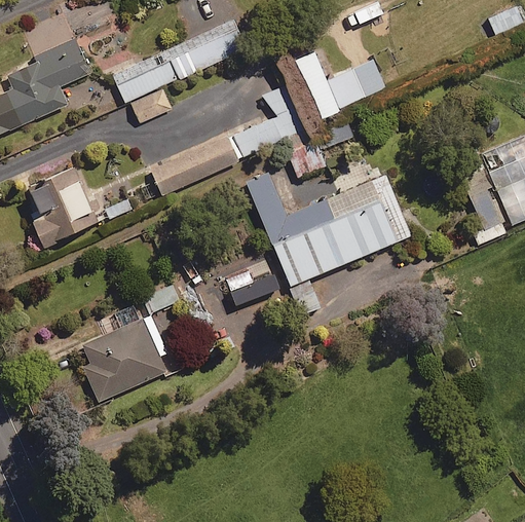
[(524,16),(520,5),(488,20),(495,36),(524,22),(524,16)]
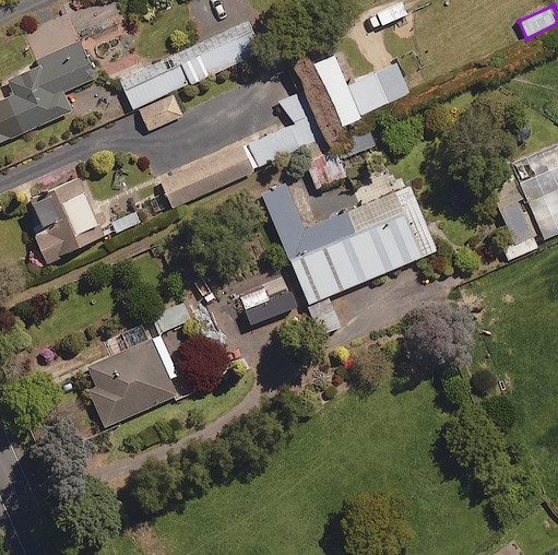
[(259,54),(246,24),(120,82),(134,110),(139,108),(150,132),(182,117),(171,94),(259,54)]
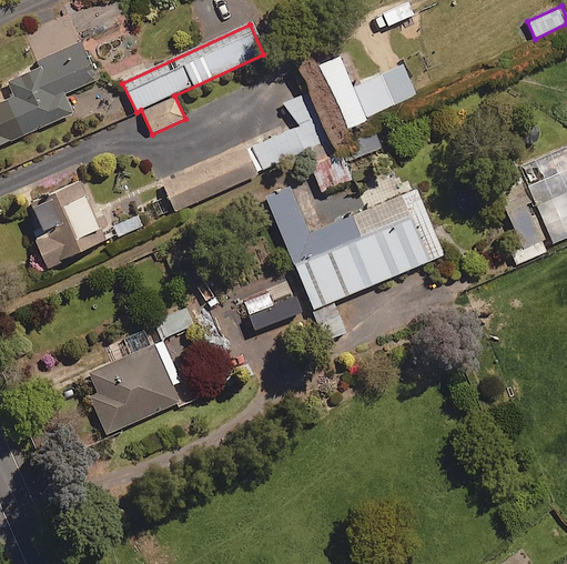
[(98,79),(81,43),(37,63),(38,68),(6,82),(13,98),(0,103),(0,130),(6,143),(72,113),(63,94),(98,79)]
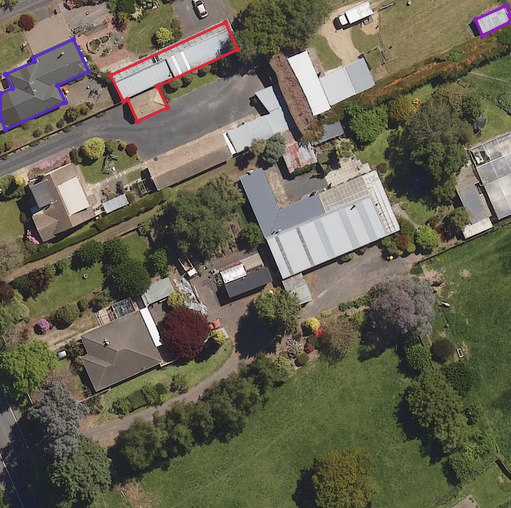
[(305,49),(286,58),(312,114),(376,84),(362,54),(317,75),(305,49)]
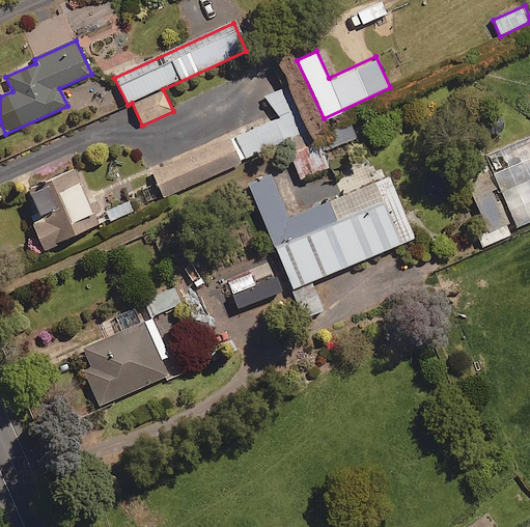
[(275,117),(233,138),(244,159),(306,128),(285,86),(265,96),(275,117)]
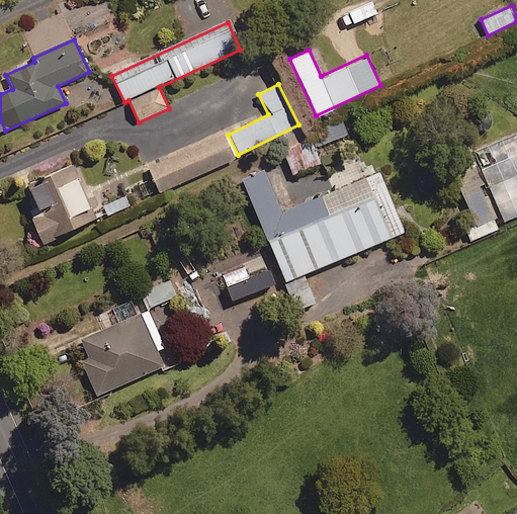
[(340,118),(310,132),(317,149),(347,137),(340,118)]
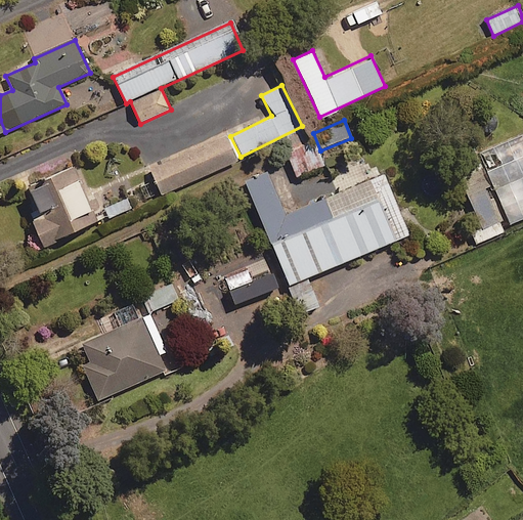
[(522,134),(478,155),(509,226),(522,219),(522,134)]
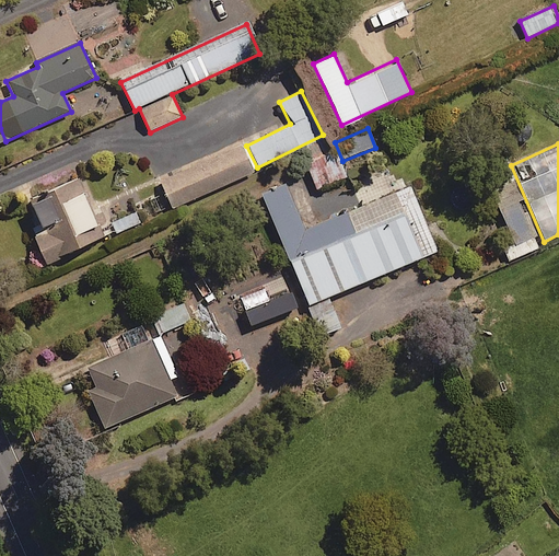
[(254,173),(242,146),(161,182),(173,208),(254,173)]
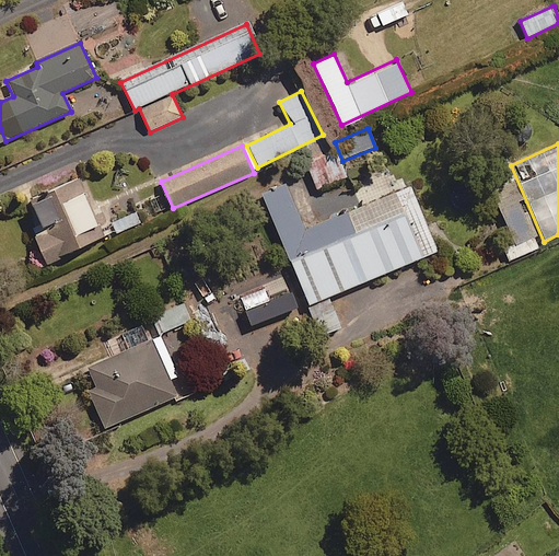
[(336,152),(304,164),(315,192),(347,180),(336,152)]
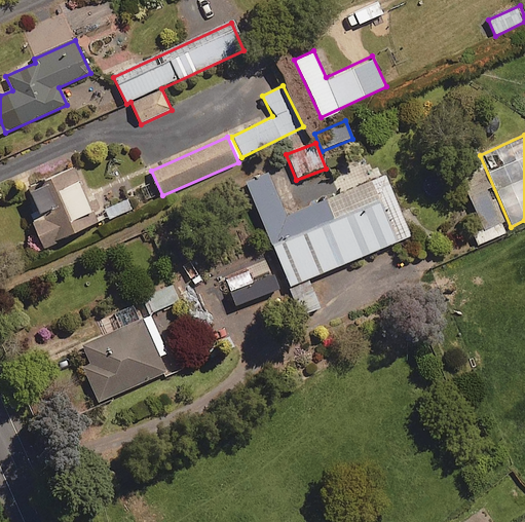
[(26,190),(33,209),(28,211),(42,247),(97,226),(73,164),(52,173),(62,198),(53,201),(46,182),(26,190)]
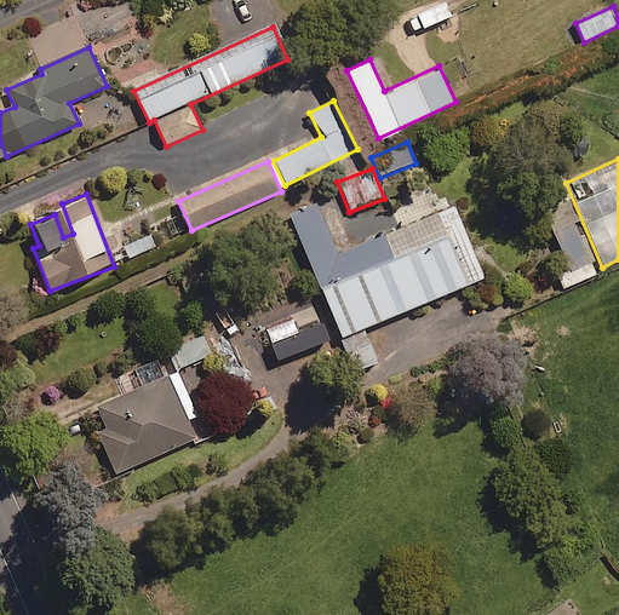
[(338,256),(320,208),(293,219),(355,372),(377,362),(362,327),(483,279),(456,207),(338,256)]
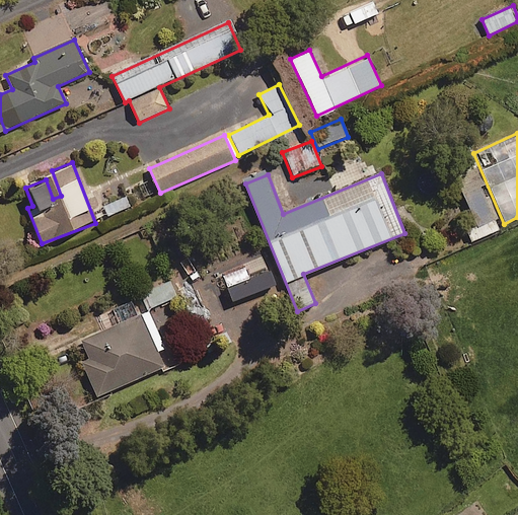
[(463,195),(477,226),(466,231),(471,244),(502,231),(481,188),(463,195)]
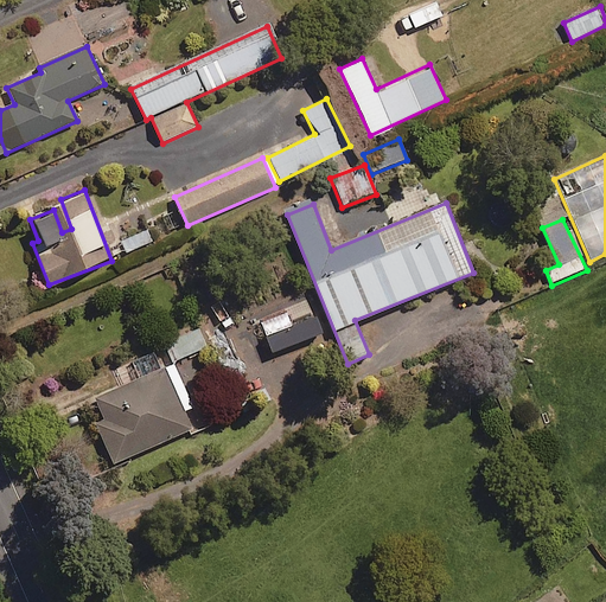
[(153,242),(148,231),(120,244),(126,255),(153,242)]
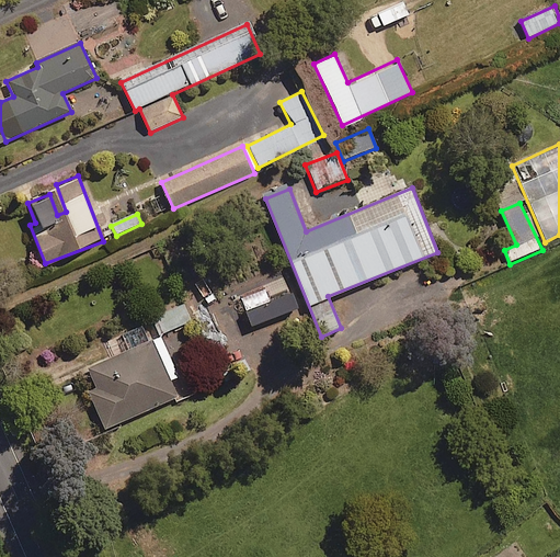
[(191,322),(184,306),(152,318),(159,334),(191,322)]
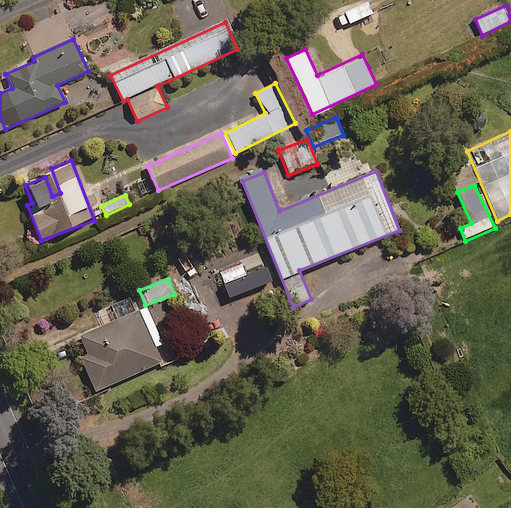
[(136,312),(130,297),(111,306),(117,320),(81,336),(89,353),(80,356),(96,391),(161,362),(154,347),(162,344),(146,307),(136,312)]
